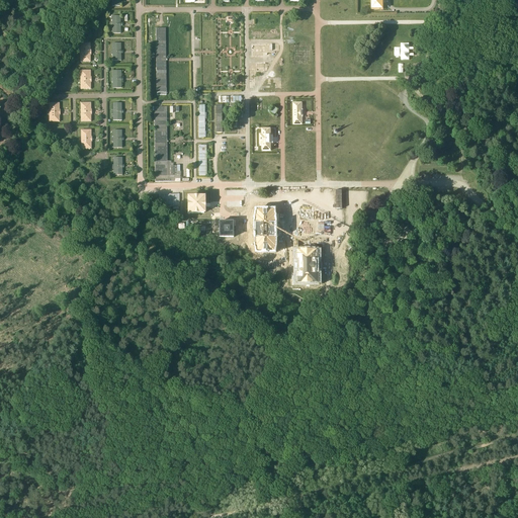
[(371,0),(371,10),(383,10),(382,0),(371,0)]
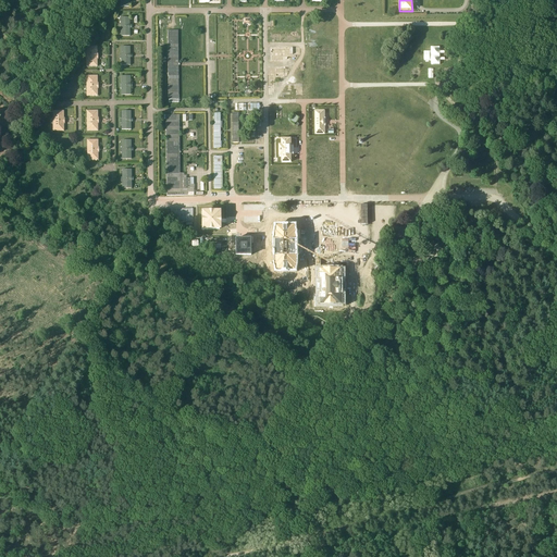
[(132,25),(130,25),(130,17),(121,17),(121,25),(119,26),(119,29),(121,29),(121,37),(131,36),(130,28),(132,28),(132,25)]
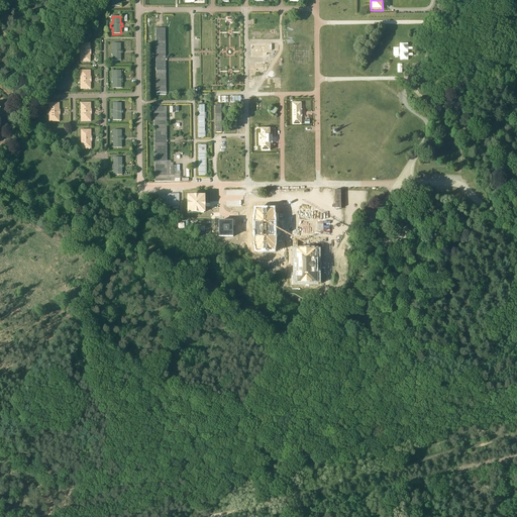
[(166,28),(156,28),(157,92),(157,95),(166,95),(166,92),(166,28)]
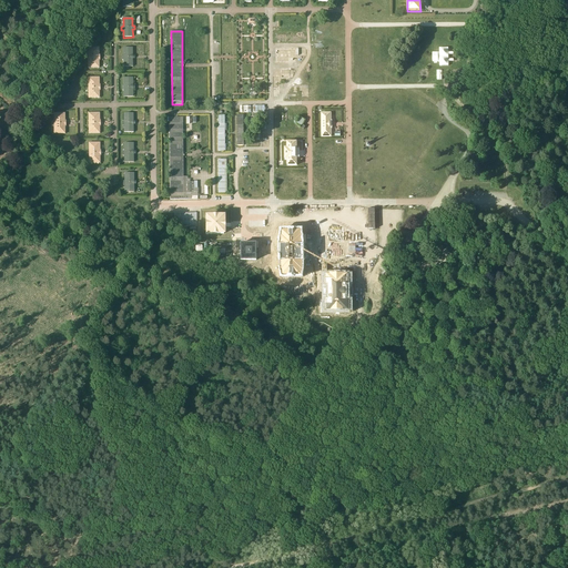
[(275,42),(306,43),(306,32),(275,32),(275,42)]
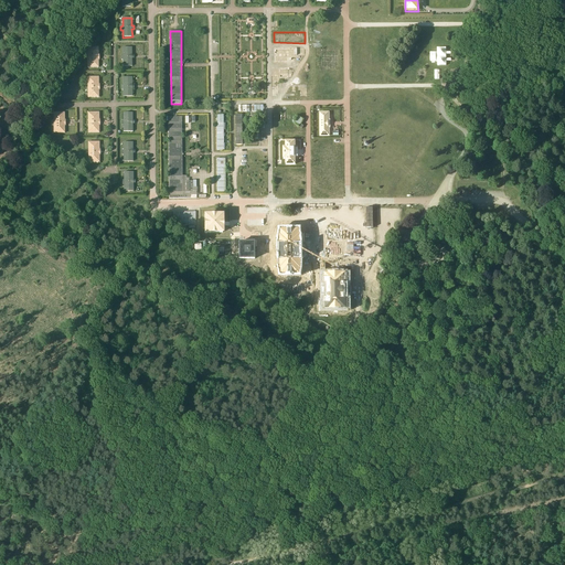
[(99,54),(98,54),(98,48),(87,48),(87,68),(98,68),(98,61),(99,61),(99,54)]
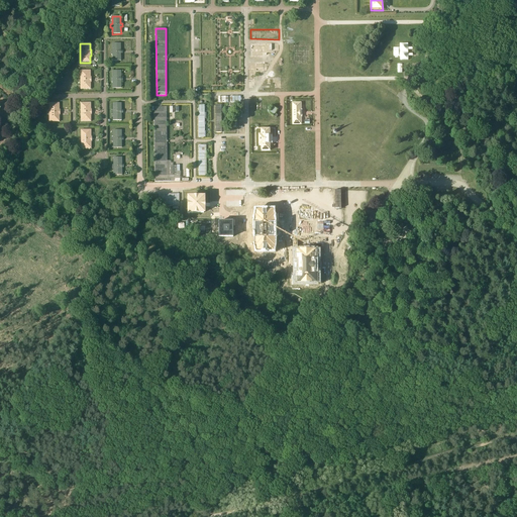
[(121,54),(122,54),(122,50),(121,50),(120,43),(112,43),(112,50),(111,50),(111,55),(112,55),(112,62),(121,61),(121,54)]
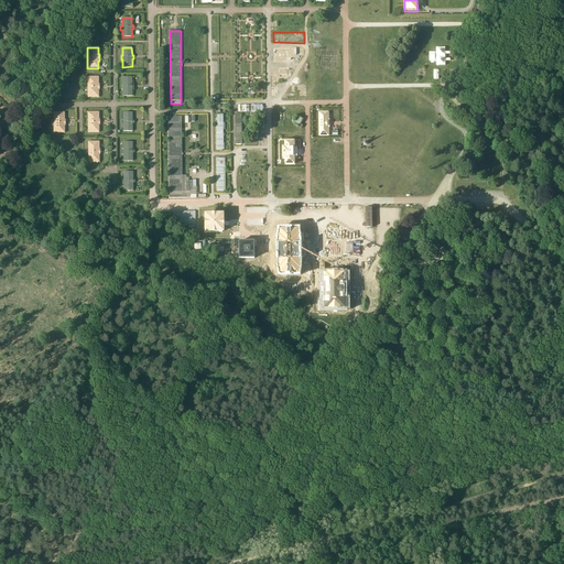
[(436,52),(430,53),(430,62),(436,62),(436,66),(445,65),(445,47),(436,47),(436,52)]
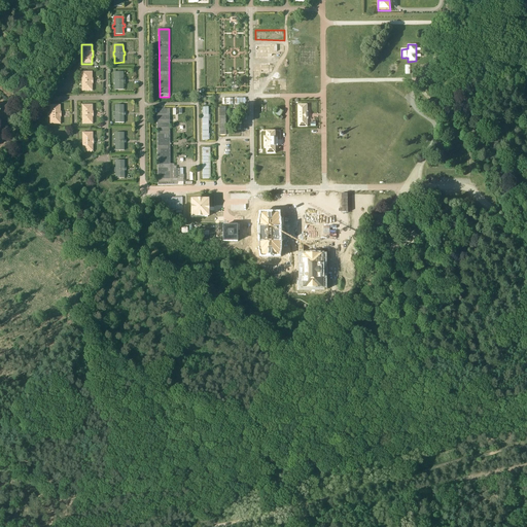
[(267,64),(254,64),(254,82),(256,82),(256,76),(258,76),(258,79),(265,79),(265,76),(267,76),(267,72),(273,72),(273,61),(278,61),(278,54),(279,54),(279,51),(283,51),(283,45),(256,45),(256,58),(267,58),(267,64)]
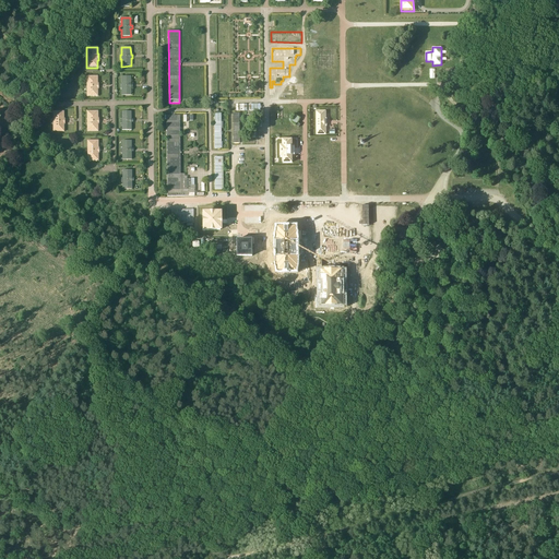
[(98,76),(86,76),(86,97),(98,97),(98,90),(98,83),(98,76)]
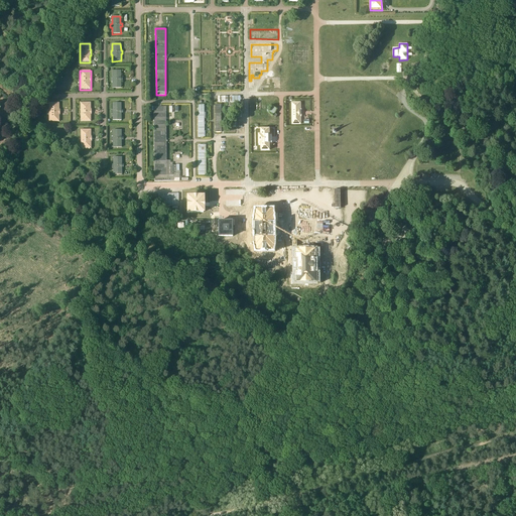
[(121,71),(112,71),(112,78),(111,79),(111,82),(112,82),(112,89),(121,88),(121,81),(123,81),(122,78),(121,78),(121,71)]
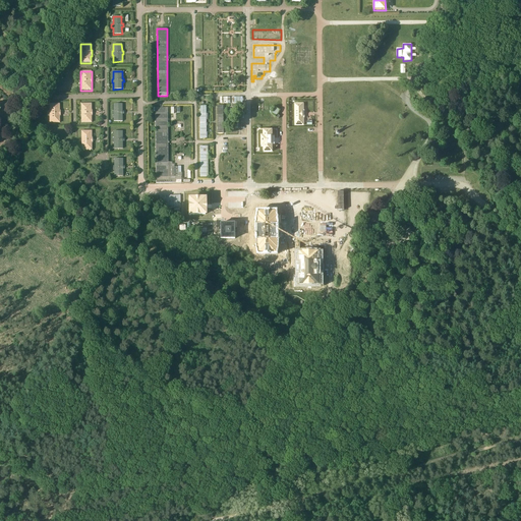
[(60,111),(60,104),(49,104),(49,112),(48,112),(48,116),(49,116),(49,123),(60,123),(60,116),(60,111)]
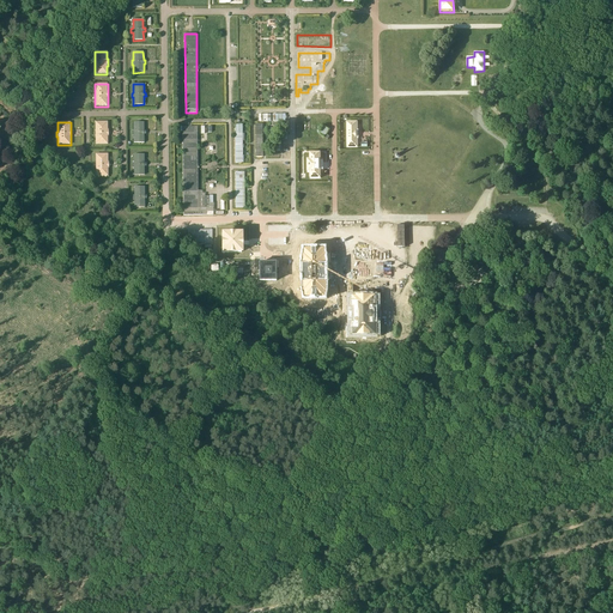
[(108,129),(108,122),(95,122),(96,145),(108,144),(108,137),(108,129)]
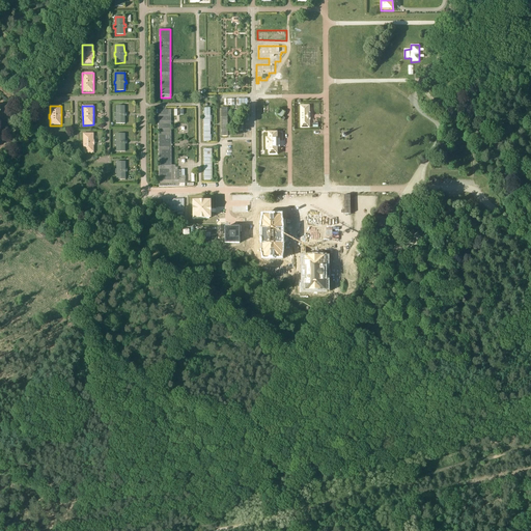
[(124,106),(115,106),(116,114),(114,114),(114,118),(116,117),(116,124),(124,123),(124,116),(127,116),(127,113),(124,113),(124,106)]
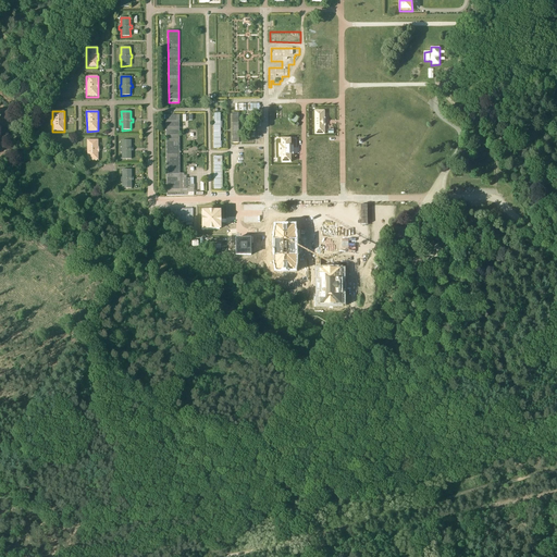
[(325,134),(325,111),(314,111),(314,134),(325,134)]
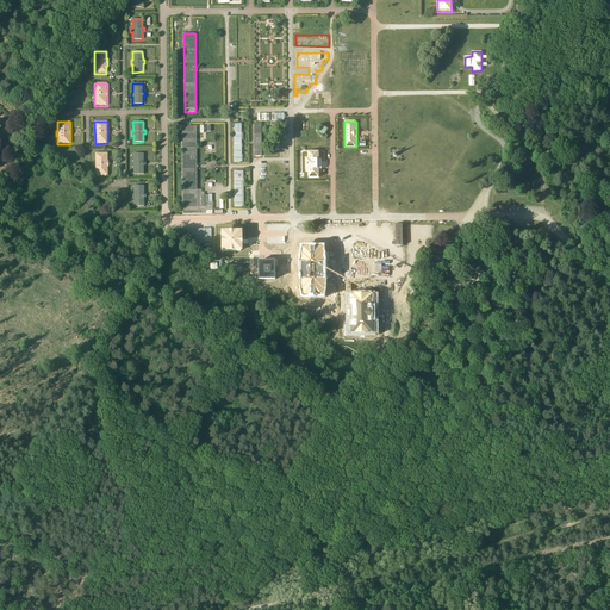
[(187,126),(181,126),(182,215),(212,215),(212,211),(205,211),(205,194),(200,194),(200,207),(197,209),(197,126),(192,126),(192,125),(187,125),(187,126)]
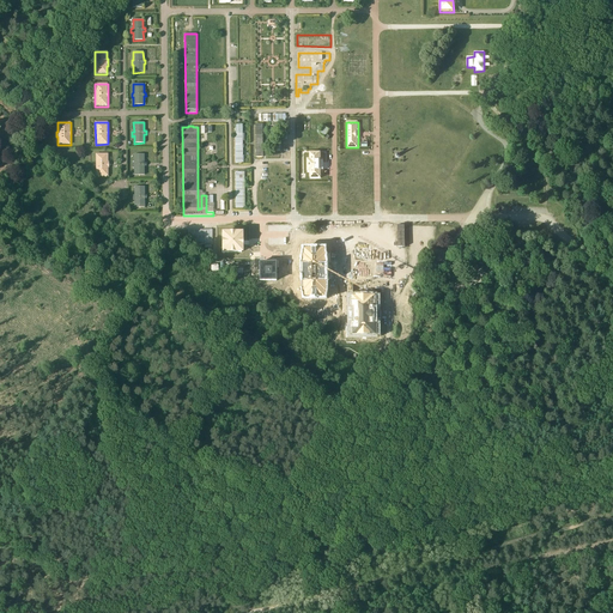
[(325,138),(327,134),(329,129),(325,127),(320,134),(325,138)]
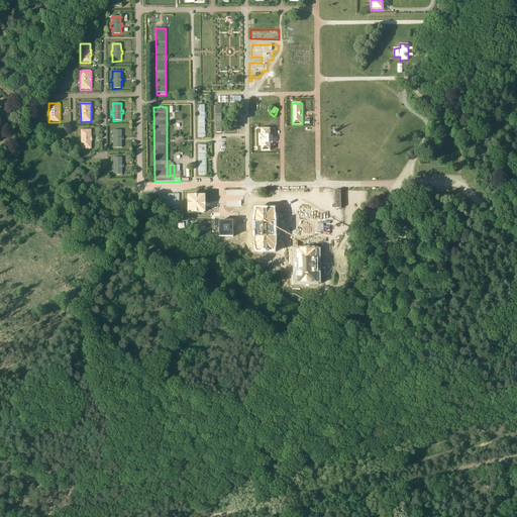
[(92,136),(91,136),(91,129),(81,130),(81,148),(91,148),(91,142),(92,142),(92,136)]
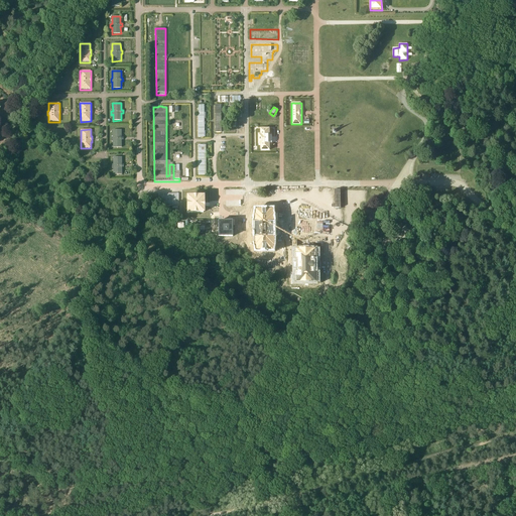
[(270,143),(270,136),(270,129),(261,129),(261,134),(259,134),(259,145),(261,145),(261,150),(270,150),(270,143)]
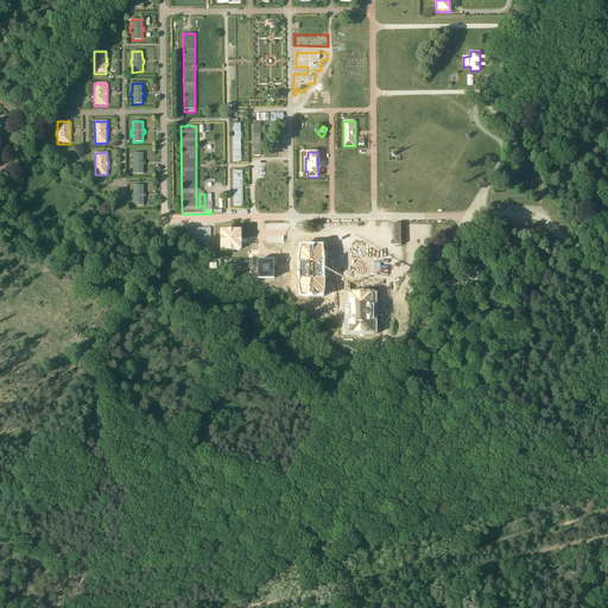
[(143,153),(133,153),(133,162),(131,162),(132,166),(133,166),(133,173),(144,173),(144,165),(145,165),(145,162),(144,162),(143,153)]
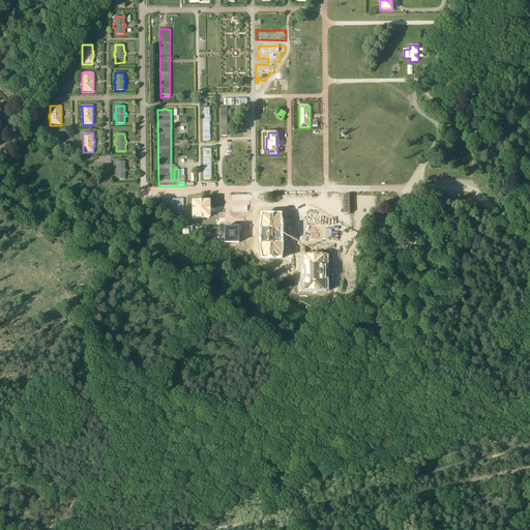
[(127,169),(125,169),(125,162),(116,162),(116,169),(115,169),(115,173),(116,173),(117,179),(125,179),(125,172),(127,172),(127,169)]
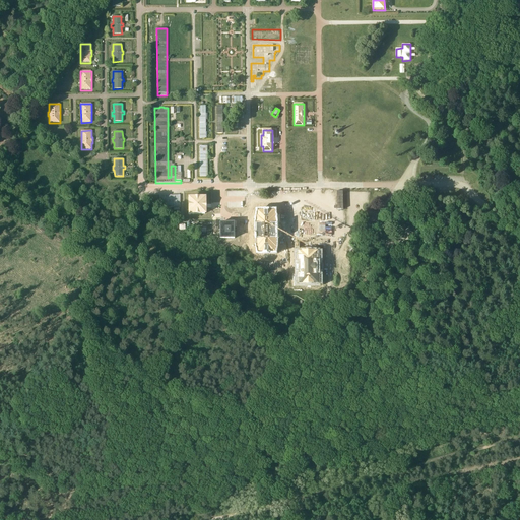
[(161,195),(161,201),(165,201),(165,207),(180,207),(180,195),(161,195)]
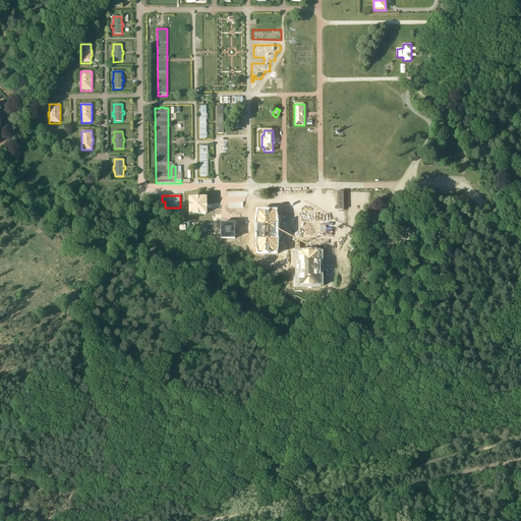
[(205,198),(189,198),(189,215),(205,215),(205,198)]
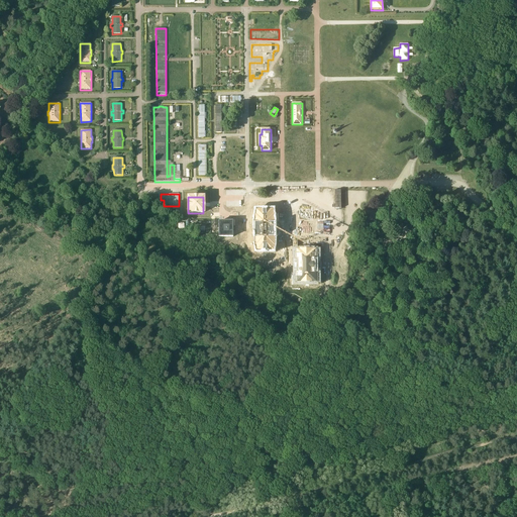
[(278,202),(259,202),(259,239),(278,239),(278,202)]
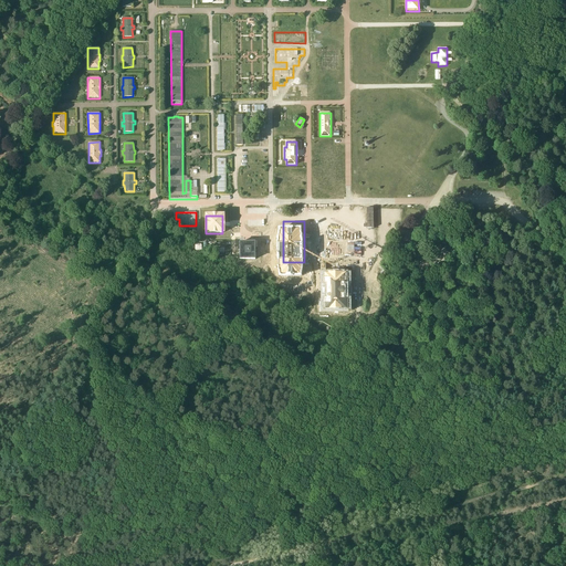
[(255,243),(239,243),(239,259),(255,259),(255,243)]
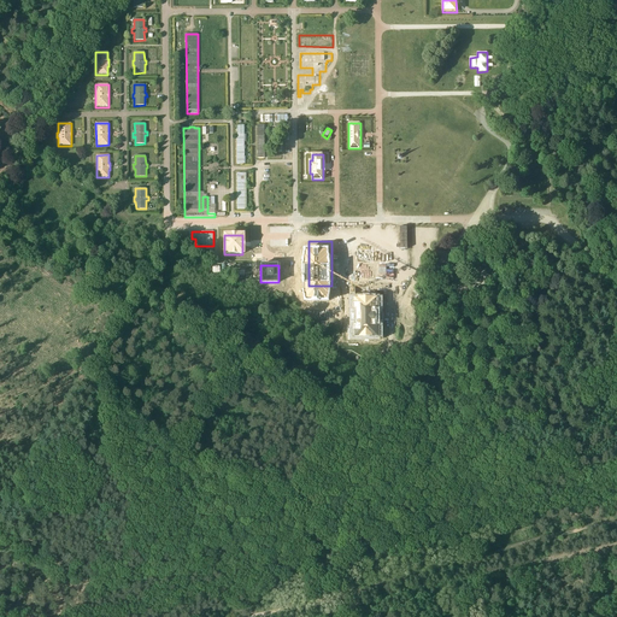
[(383,300),(378,300),(378,299),(354,299),(356,339),(378,339),(378,338),(383,338),(383,325),(378,325),(378,323),(383,323),(385,323),(383,315),(378,315),(378,311),(383,311),(383,300)]
